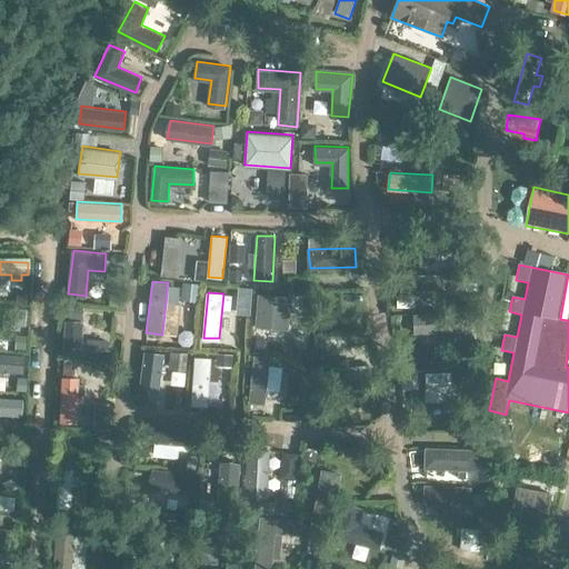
[(258,293),(256,326),(288,328),(291,296),(258,293)]
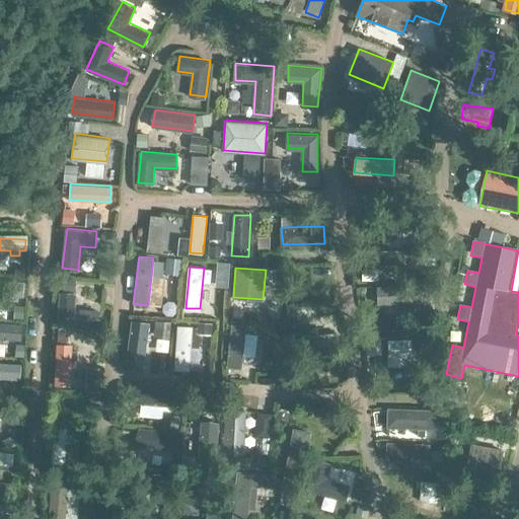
[(0,281),(0,293),(22,295),(23,283),(0,281)]
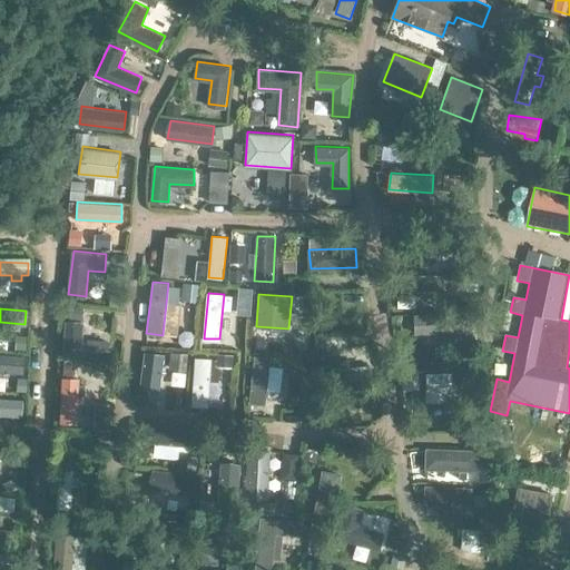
[(472,311),(415,314),(415,333),(454,331),(455,346),(474,344),(472,311)]
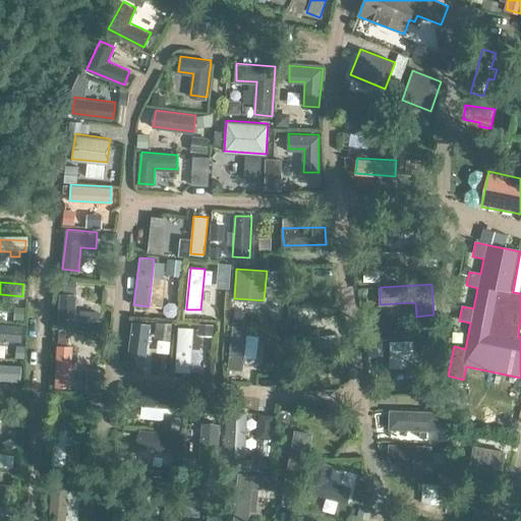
[(60,292),(58,324),(99,327),(100,311),(75,309),(75,293),(60,292)]
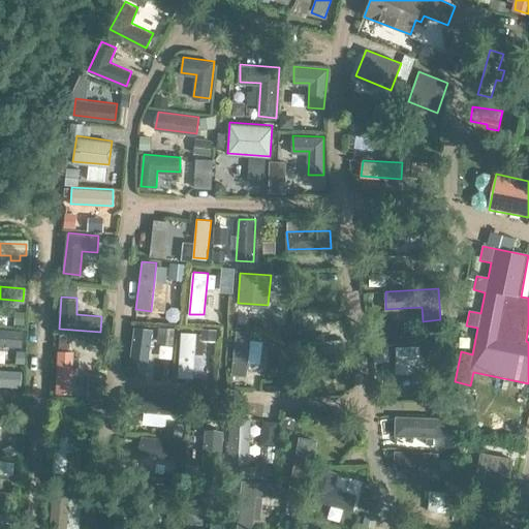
[(135,329),(130,367),(146,368),(150,330),(135,329)]
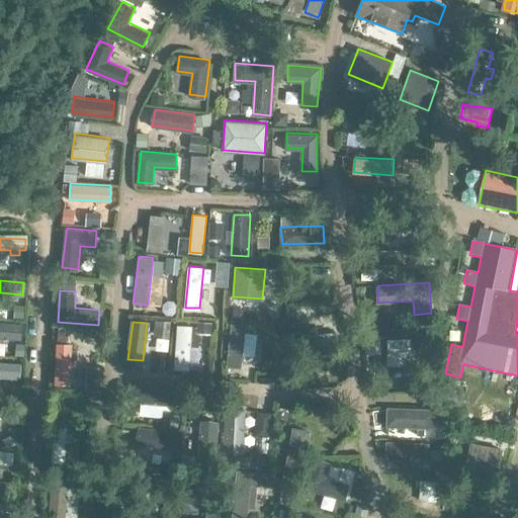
[(232,323),(227,365),(241,367),(246,325),(232,323)]
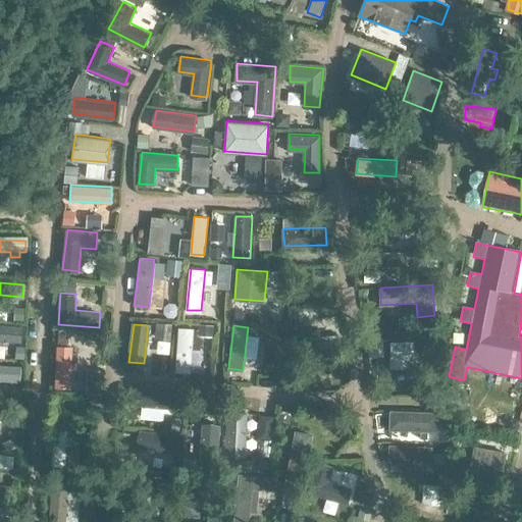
[(0,326),(0,337),(19,340),(20,328),(0,326)]
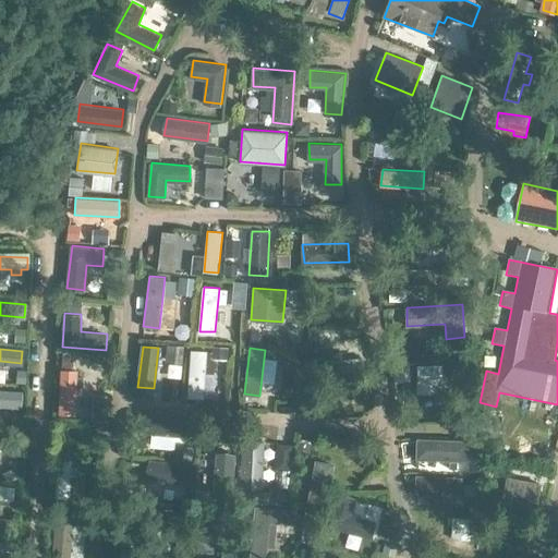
[(192,350),(189,396),(204,397),(207,351),(192,350)]
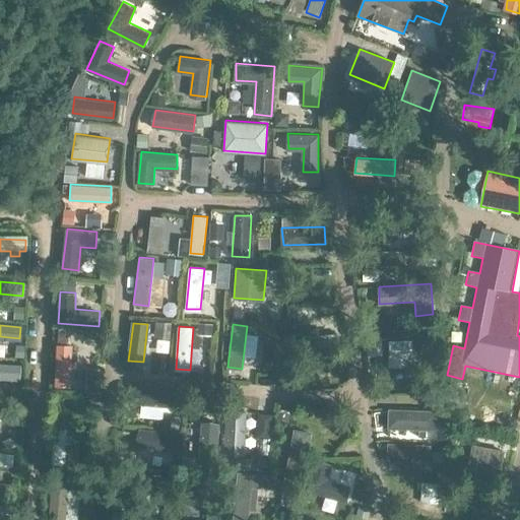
[(341,346),(340,332),(314,334),(313,330),(306,330),(307,334),(304,334),(305,348),(341,346)]
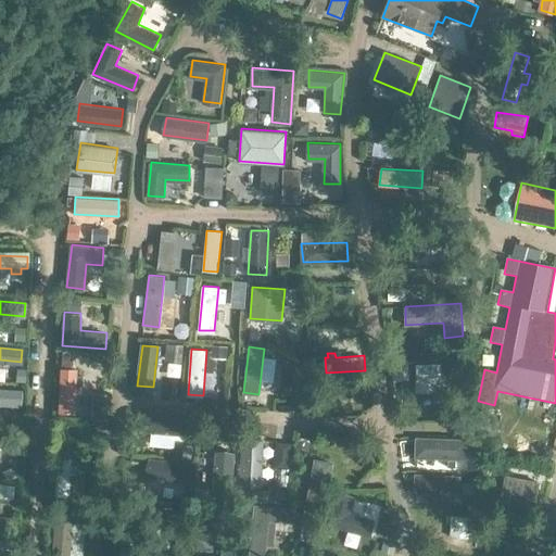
[(61,368),(60,414),(75,414),(75,412),(77,369),(61,368)]
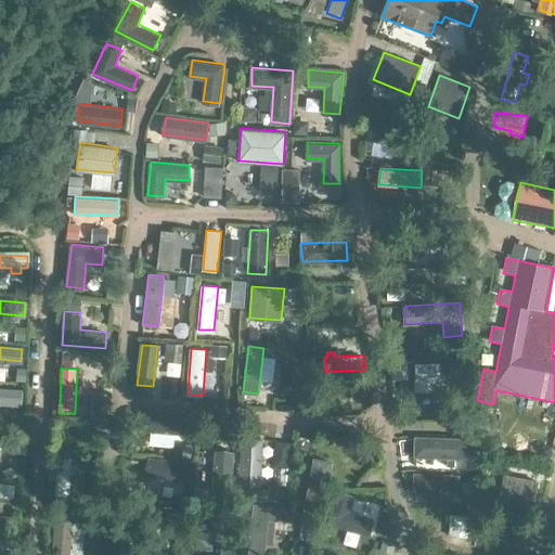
[(0,388),(0,401),(22,403),(23,391),(0,388)]
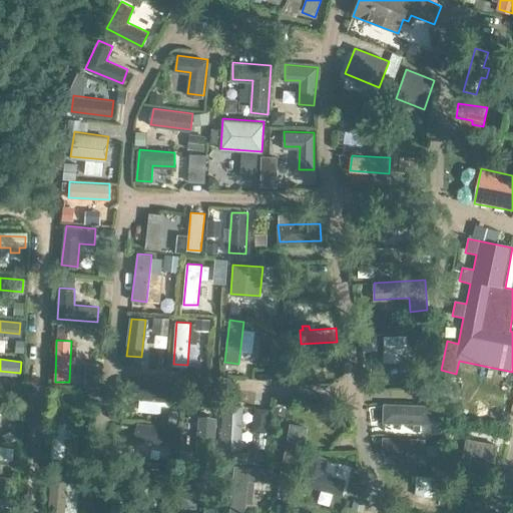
[(127,381),(126,398),(169,401),(170,384),(127,381)]
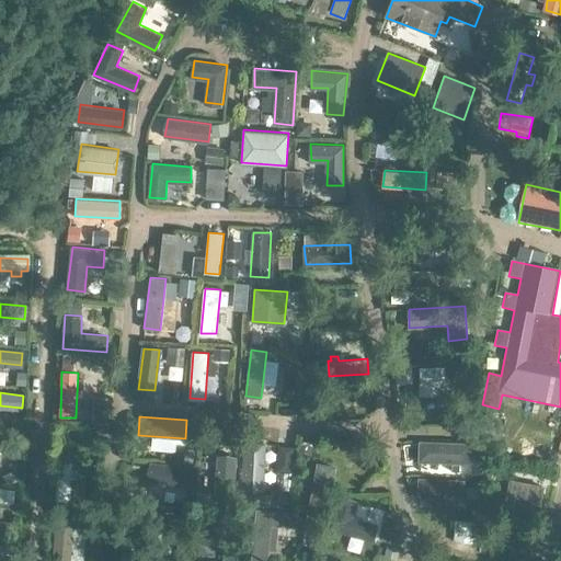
[(267,441),(243,438),(240,492),(264,494),(267,441)]
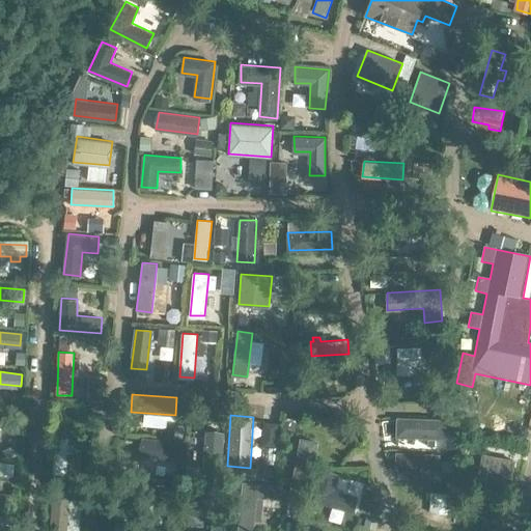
[(0,418),(0,429),(17,431),(18,420),(0,418)]
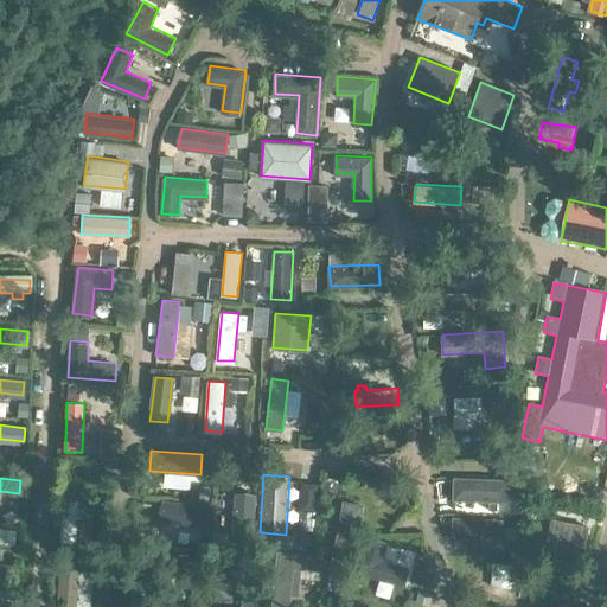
[(455,478),(455,498),(510,500),(510,479),(455,478)]
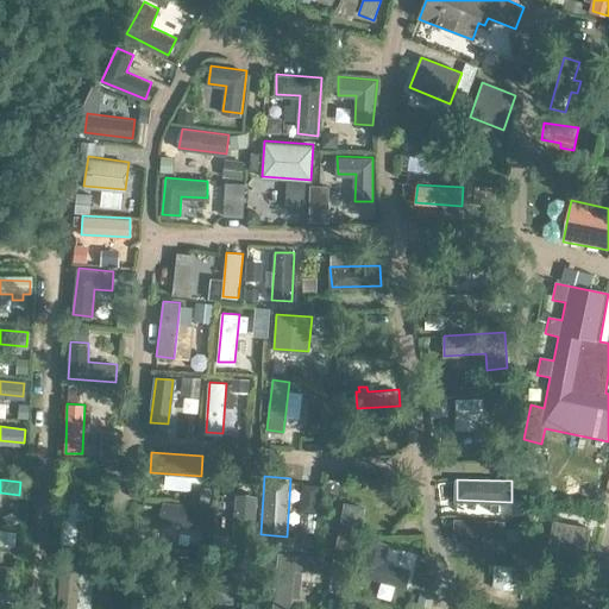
[(237,494),(234,541),(252,542),(256,495),(237,494)]
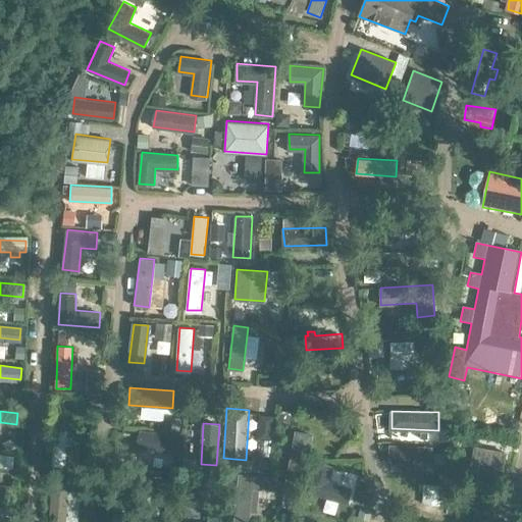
[(140,430),(138,447),(178,452),(180,435),(140,430)]
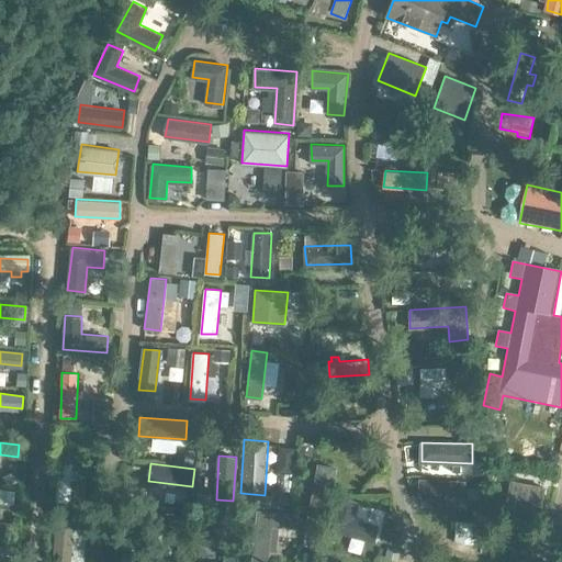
[(318,463),(310,508),(329,512),(337,467),(318,463)]
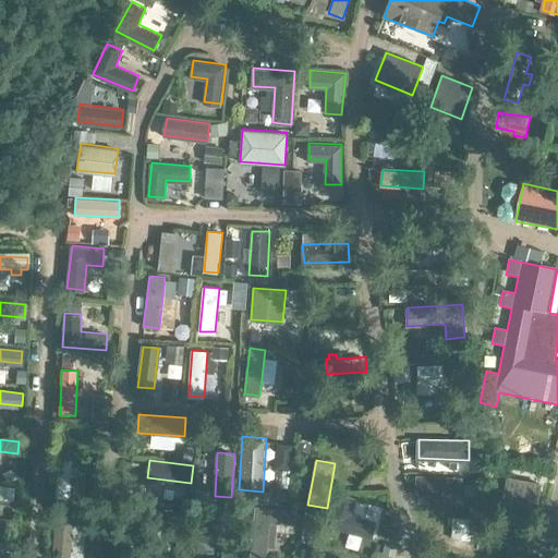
[(508,476),(504,507),(537,512),(542,482),(508,476)]
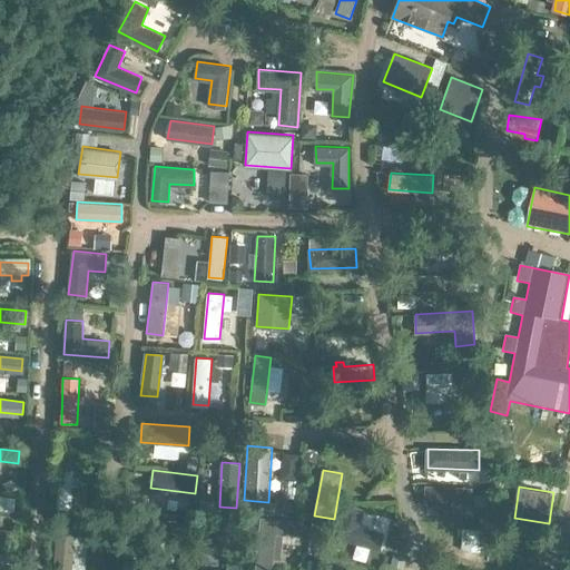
[(452,513),(471,514),(471,489),(429,488),(429,494),(424,494),(424,507),(452,507),(452,513)]
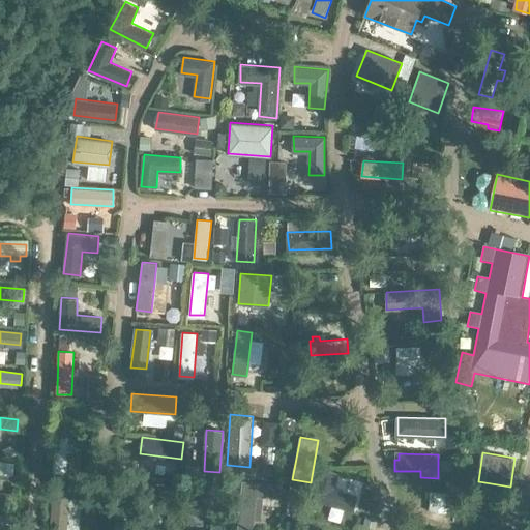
[(0,462),(0,479),(8,480),(9,476),(12,476),(13,465),(0,462)]
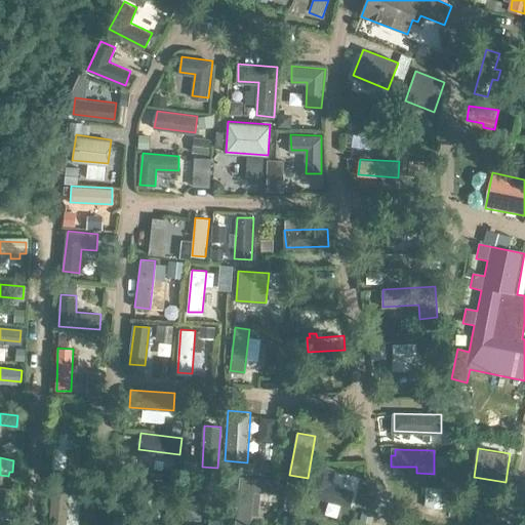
[(319,465),(311,494),(350,505),(354,489),(330,483),(333,468),(319,465)]
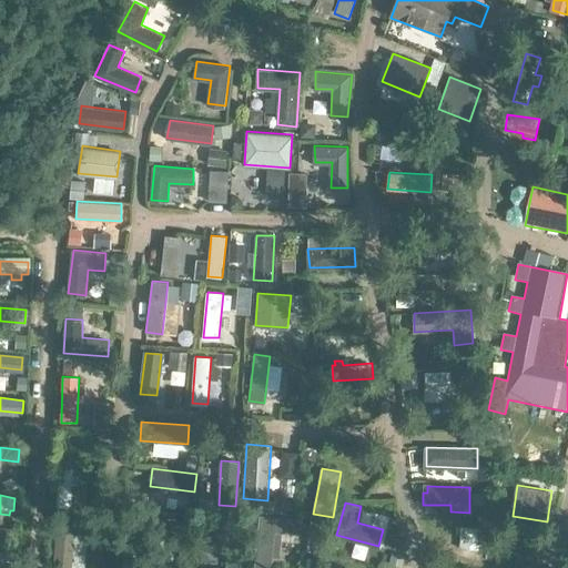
[(220,514),(201,513),(199,561),(217,561),(220,514)]
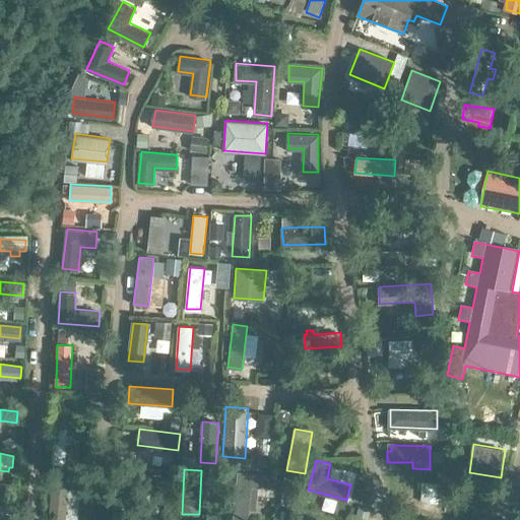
[(237,470),(233,517),(249,519),(252,472),(237,470)]
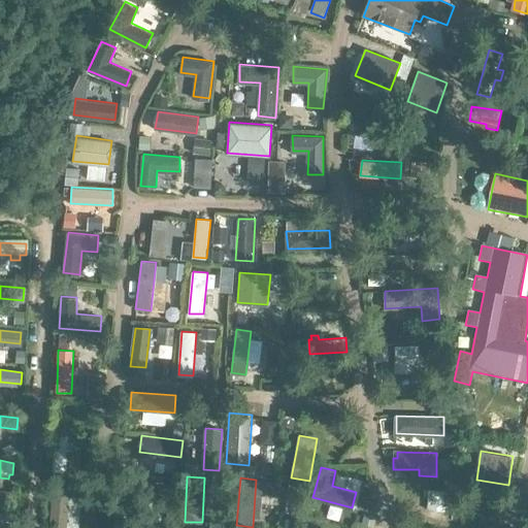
[(128,479),(127,495),(176,498),(177,482),(128,479)]
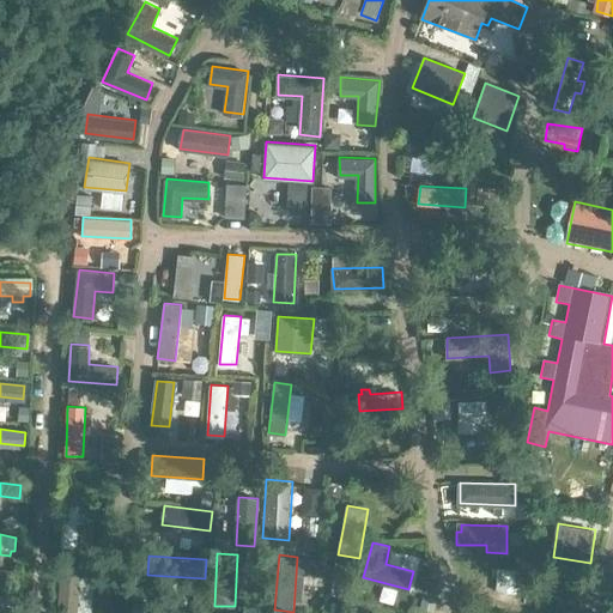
[(461,560),(460,577),(491,578),(490,592),(507,592),(509,563),(461,560)]
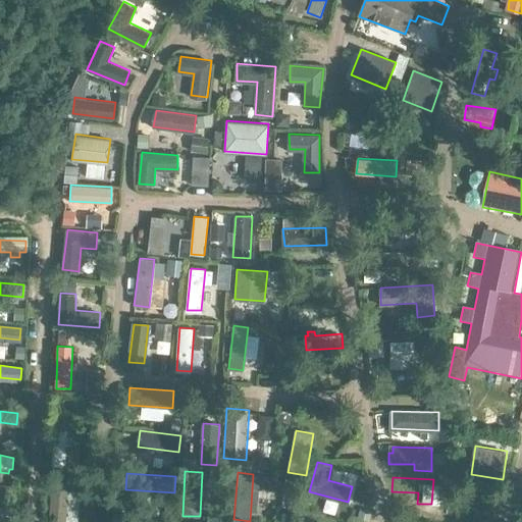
[(119,521),(123,499),(106,498),(102,521),(119,521)]
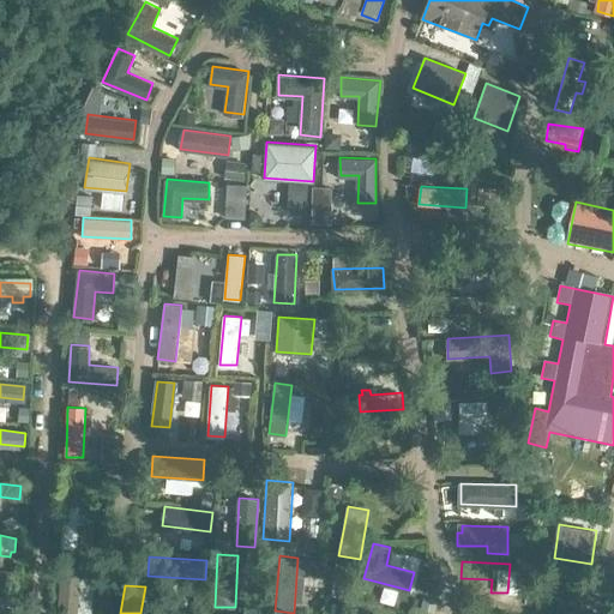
[(0,591),(0,613),(2,613),(5,607),(11,608),(13,595),(0,591)]
